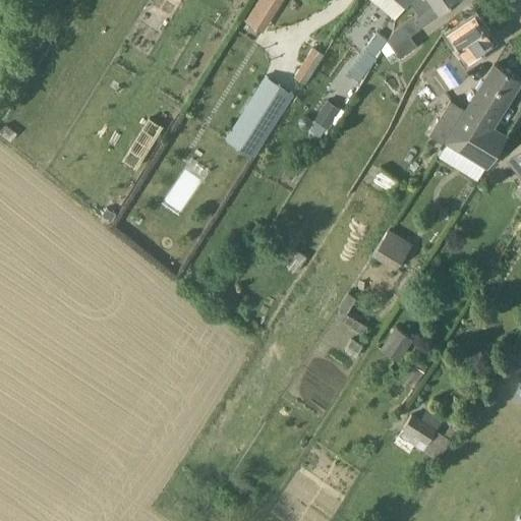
[(283,0),(257,0),(247,21),(268,32),(283,0)]
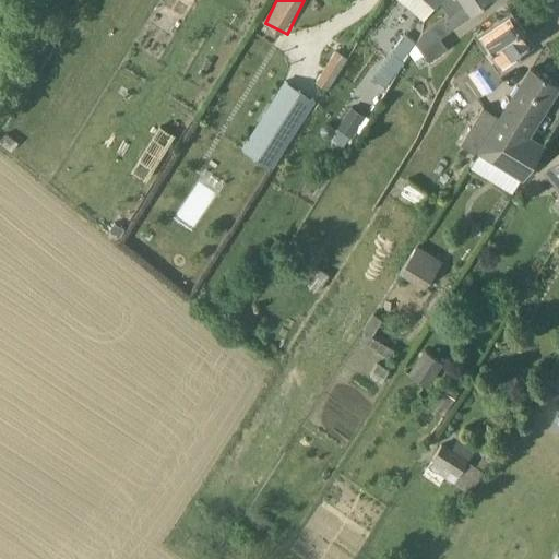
[(407,0),(407,2),(426,19),(436,7),(442,3),(443,0),(407,0)]
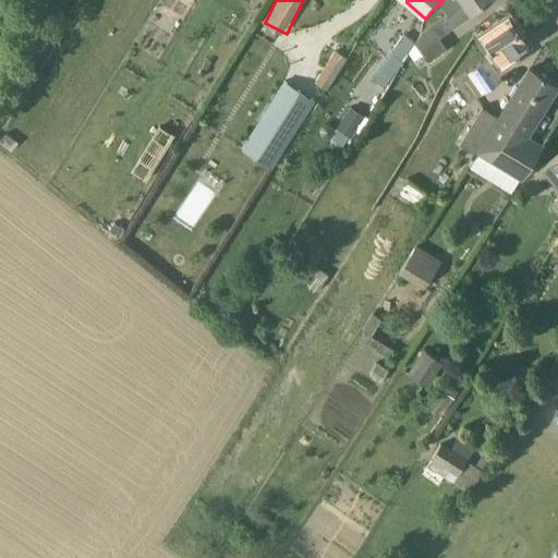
[(421,68),(429,62),(448,49),(440,38),(474,13),(472,10),(485,0),(443,0),(441,3),(450,15),(424,33),(416,44),(410,53),(421,68)]
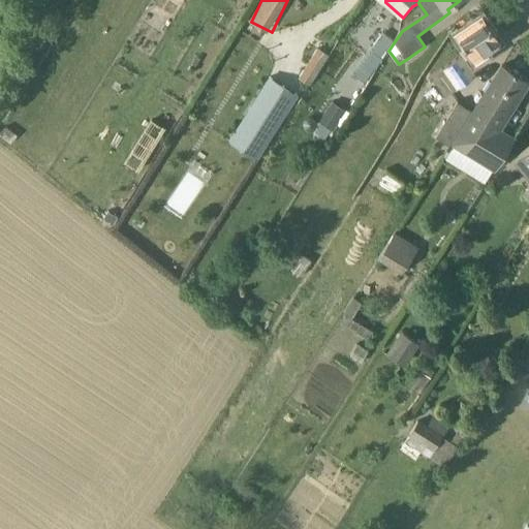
[(432,75),(445,96),(475,75),(467,64),(474,60),(475,61),(488,53),(486,49),(499,39),(483,14),(456,33),(469,53),(463,57),(461,55),(432,75)]
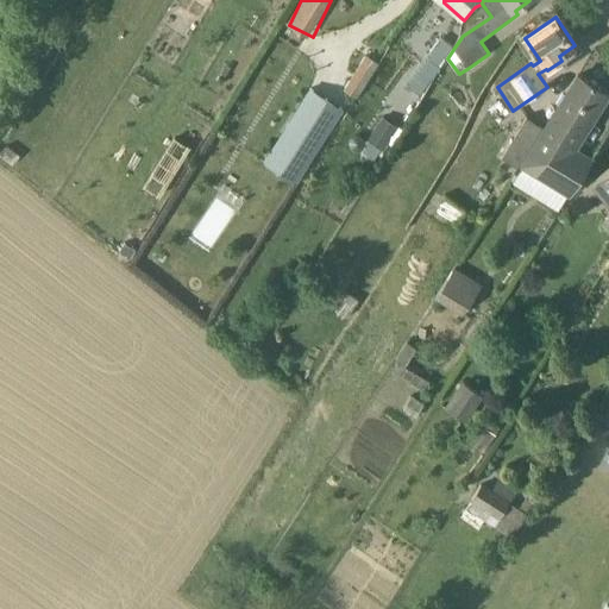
[(438,70),(453,46),(440,37),(406,85),(420,94),(438,70)]
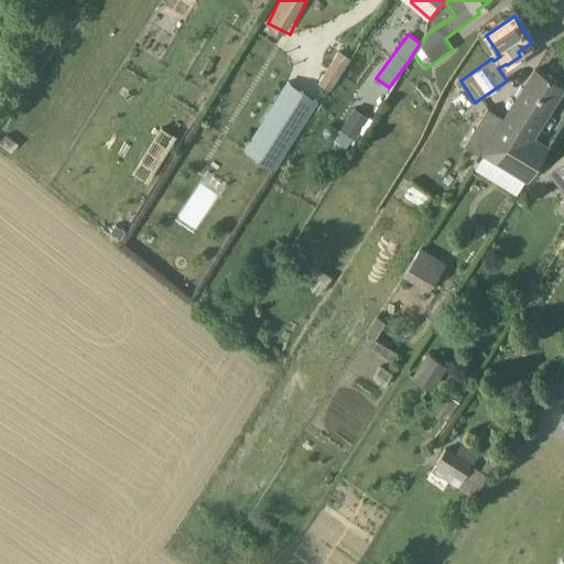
[(318,83),(331,90),(351,58),(339,51),(318,83)]
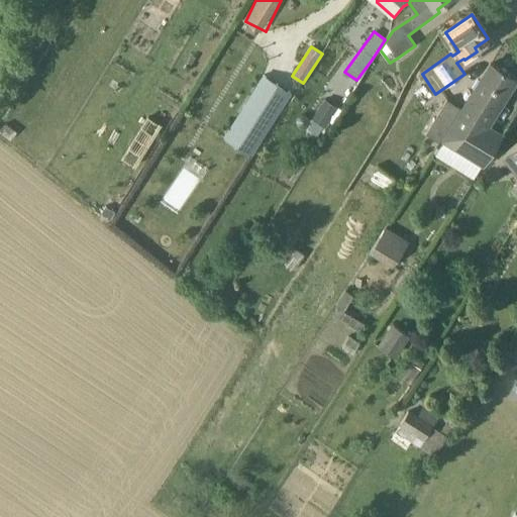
[(492,64),(448,134),(445,139),(487,165),(504,137),(487,127),(516,78),(492,64)]
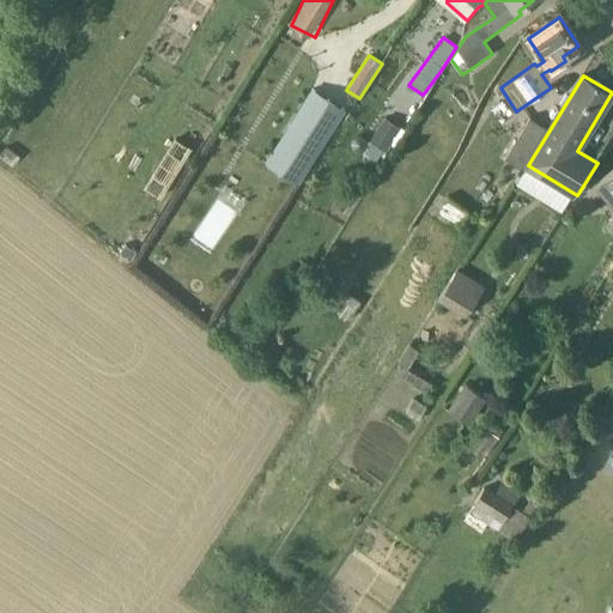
[(346,110),(311,87),(265,163),(299,184),(346,110)]
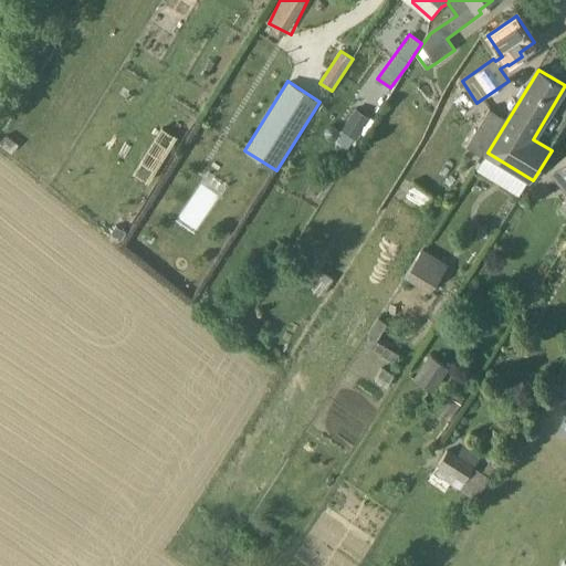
[(481,155),(505,117),(489,107),(465,146),(470,148),(481,155)]
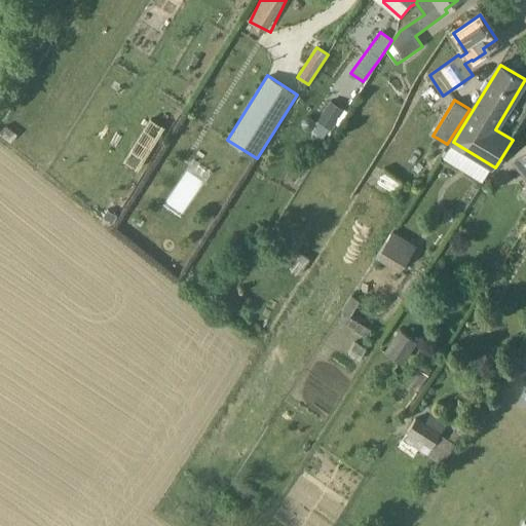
[(331,101),(317,120),(333,129),(345,110),(331,101)]
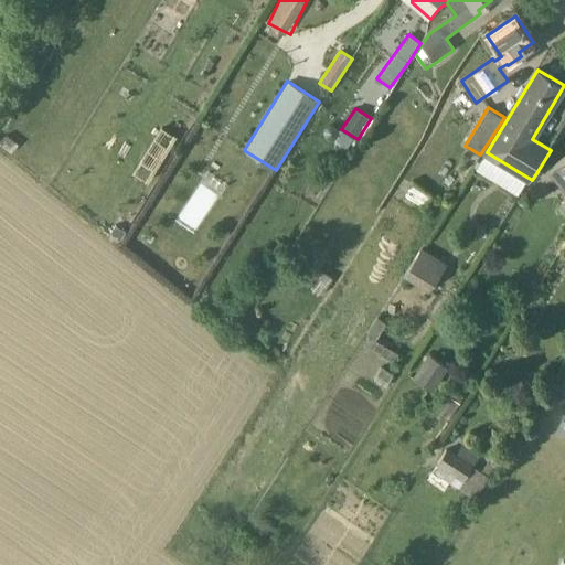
[(564,215),(564,157),(552,169),(564,184),(564,200),(557,206),(564,215)]
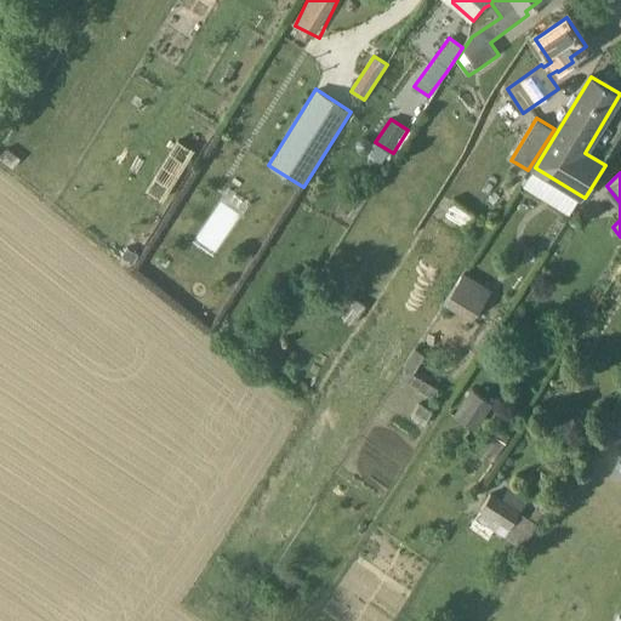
[(224,192),(203,233),(223,243),(244,203),(224,192)]
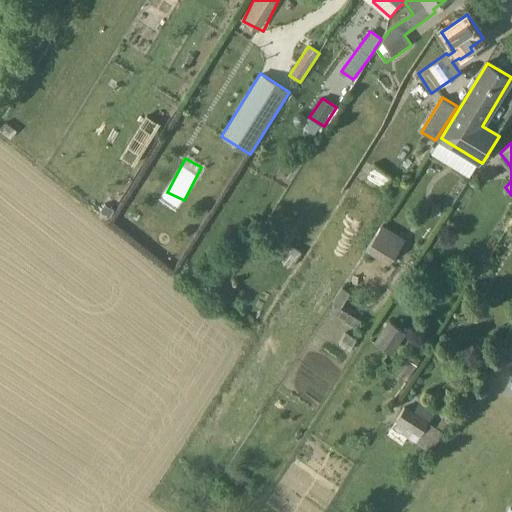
[(366,251),(389,265),(405,238),(382,224),(366,251)]
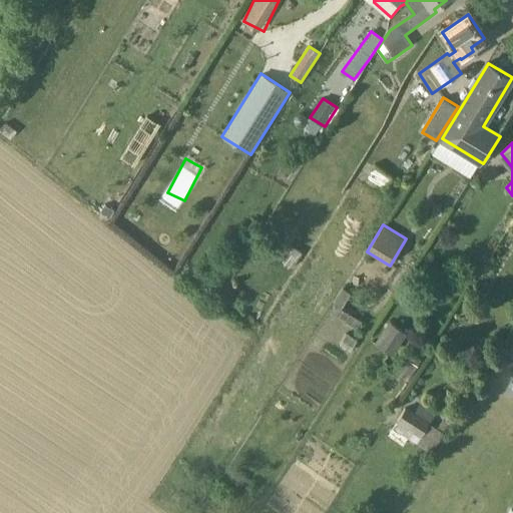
[(302,252),(289,244),(279,260),(292,268),(302,252)]
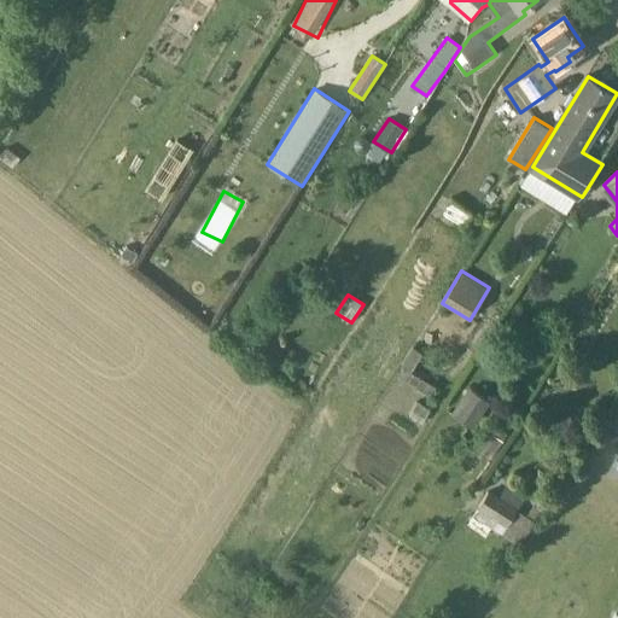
[(470,386),(452,413),(473,427),(491,401),(470,386)]
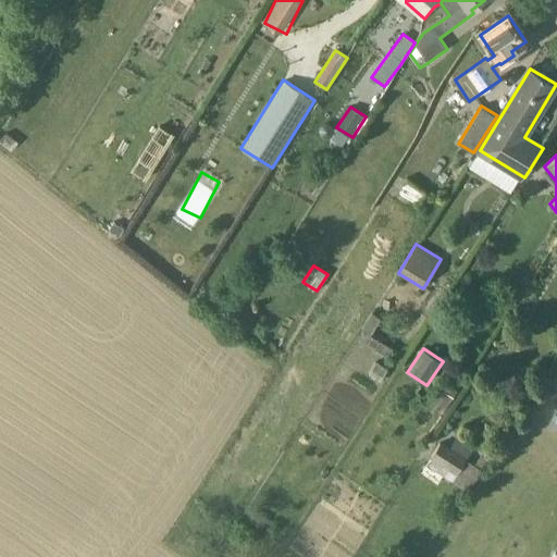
[(459,434),(450,447),(468,458),(475,445),(459,434)]
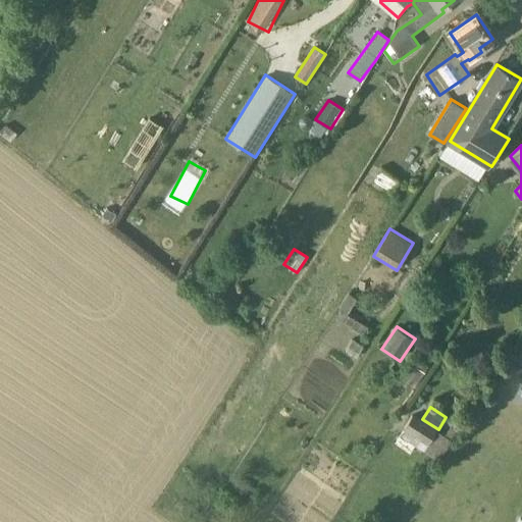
[(428,445),(438,429),(422,419),(414,414),(404,429),(428,445)]
